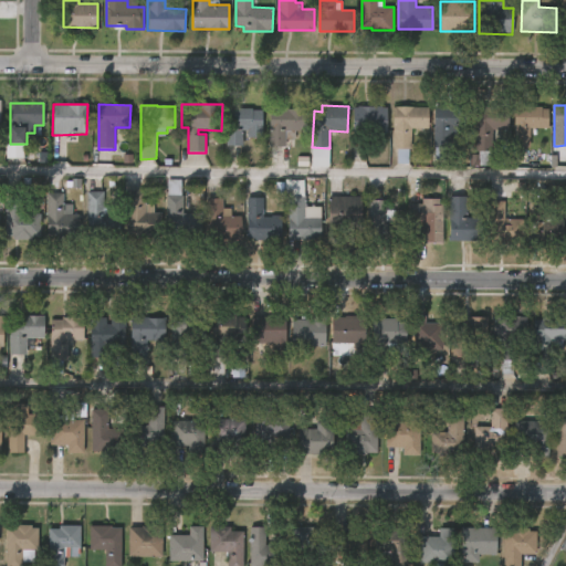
[(383,106),(383,107),(388,107),(387,133),(354,133),(354,107),(383,106)]
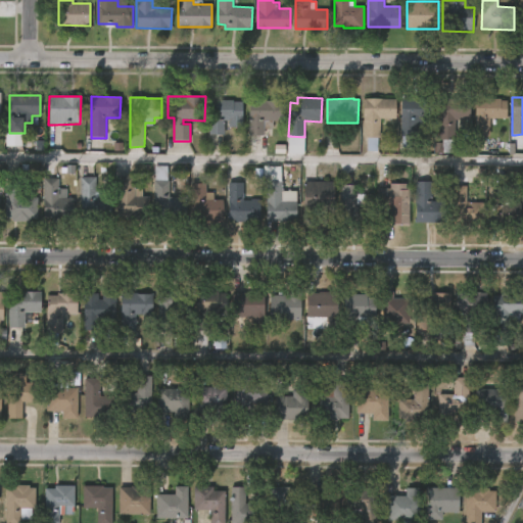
[(417,126),(417,149),(403,149),(403,143),(400,143),(400,134),(402,134),(402,98),(435,98),(435,121),(426,121),(426,126),(417,126)]
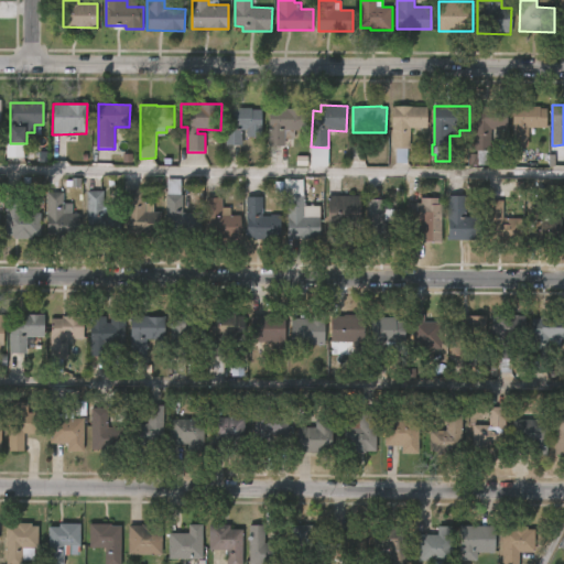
[(508,106),(507,129),(492,129),(492,137),(486,137),(486,150),(473,150),(474,108),(483,108),(483,106),(508,106)]
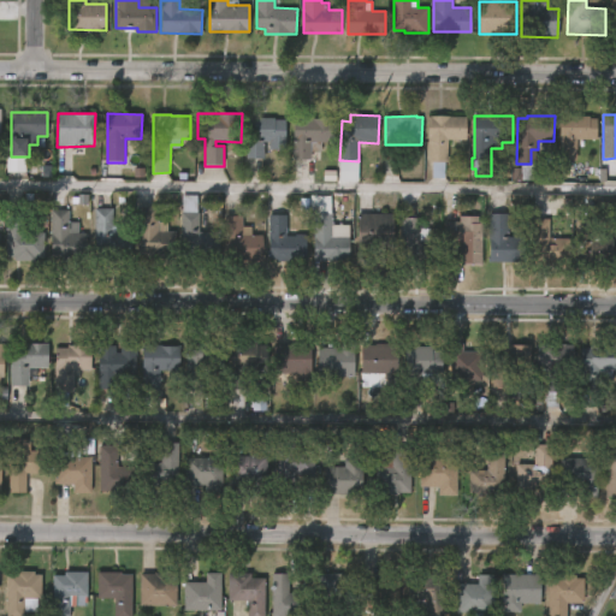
[(591,116),(591,118),(598,118),(597,137),(578,137),(578,160),(561,159),(562,116),(591,116)]
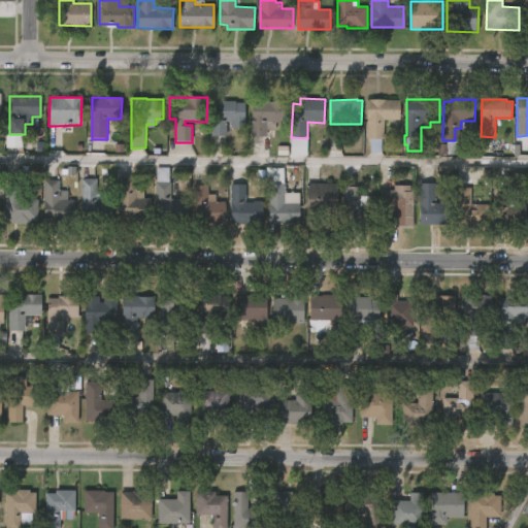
[(245,102),(245,129),(227,127),(227,136),(211,136),(211,102),(218,102),(218,100),(245,102)]
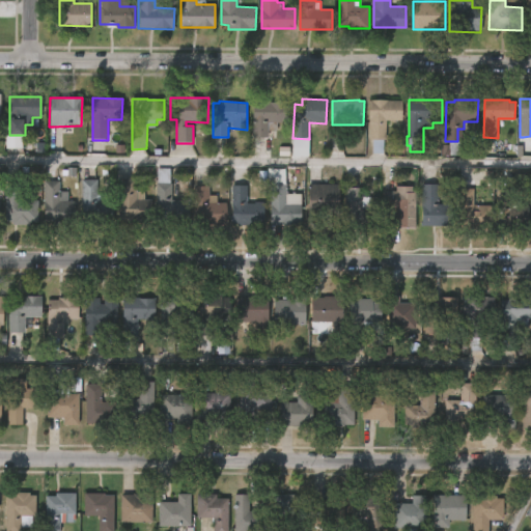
[(384,121),(385,141),(383,141),(383,154),(370,154),(370,141),(367,141),(367,101),(400,101),(400,121),(384,121)]
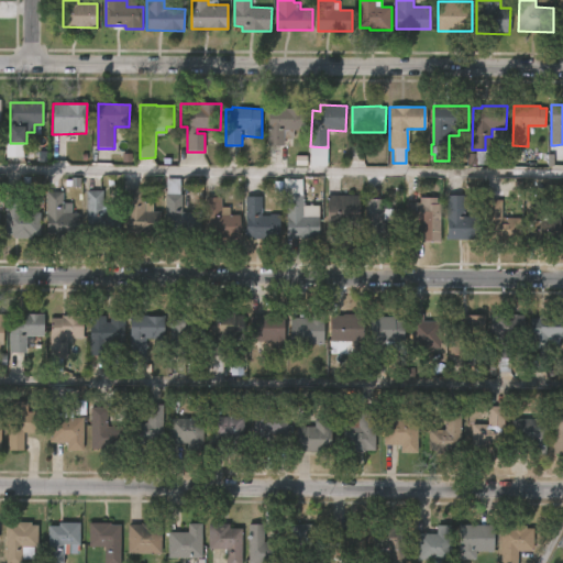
[(271,146),(269,108),(306,109),(306,130),(294,130),(294,139),(285,139),(285,146),(271,146)]
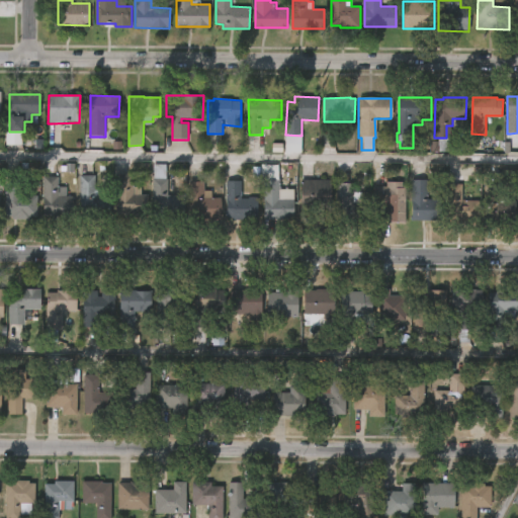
[(300,153),(300,136),(284,136),(284,153),(300,153)]
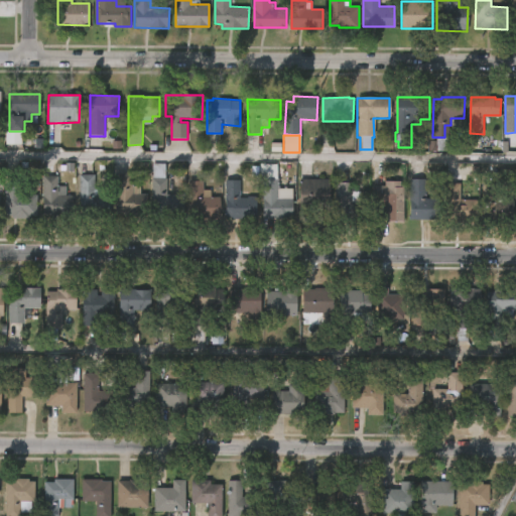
[(165,178),(165,195),(182,195),(181,214),(149,213),(151,163),(163,164),(163,178),(165,178)]
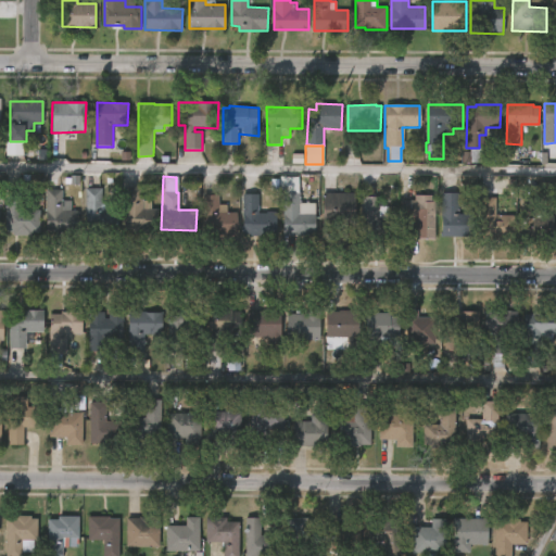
[(297,177),(298,204),(314,204),(313,237),(280,236),(281,190),(278,190),(278,177),(297,177)]
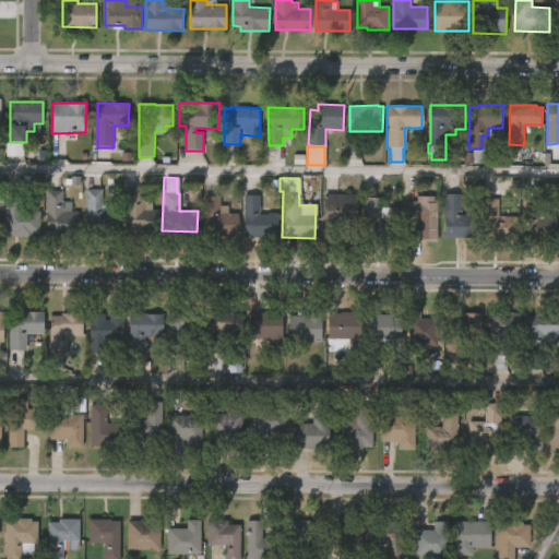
[(158,211),(158,235),(132,235),(132,232),(122,232),(123,188),(142,189),(142,202),(150,202),(150,211),(158,211)]
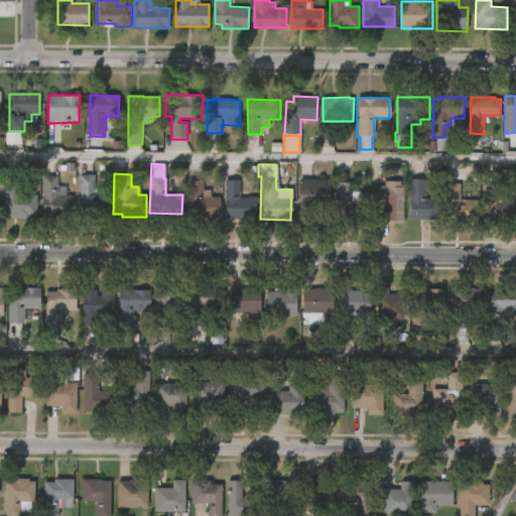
[(55,175),(56,197),(71,196),(71,215),(65,216),(65,220),(50,220),(50,216),(40,216),(40,176),(55,175)]
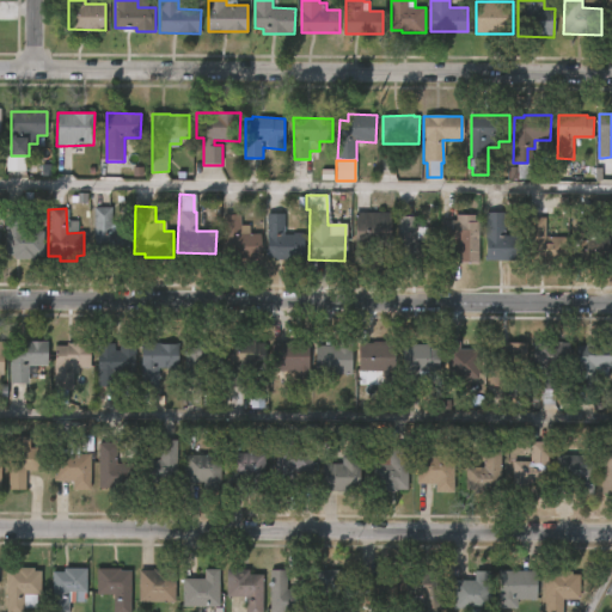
[(109,208),(109,225),(120,225),(120,233),(128,233),(128,259),(92,259),(92,208),(109,208)]
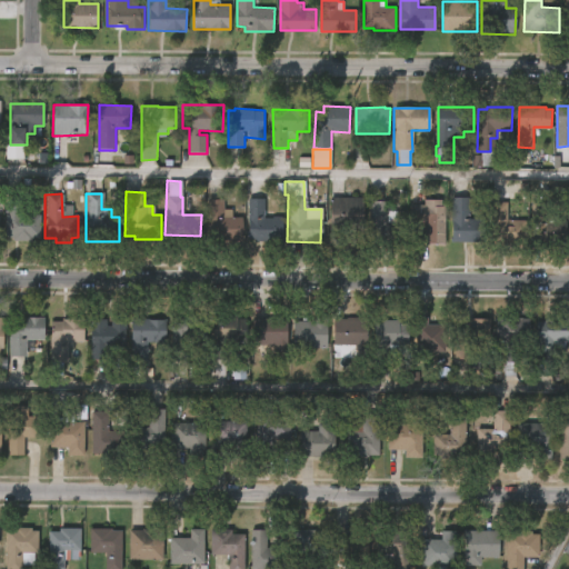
[(39,216),(38,240),(27,239),(27,242),(2,242),(3,198),(20,198),(20,207),(29,207),(29,216),(39,216)]
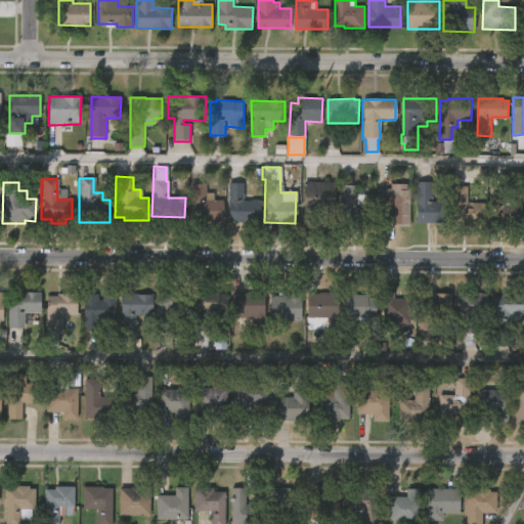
[(314,214),(302,214),(302,182),(334,182),(333,214),(314,214)]
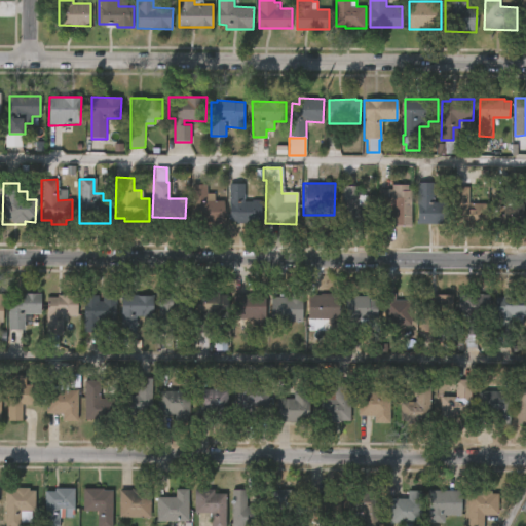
[(433,183),(433,196),(439,196),(439,204),(447,204),(447,224),(416,224),(416,183),(433,183)]
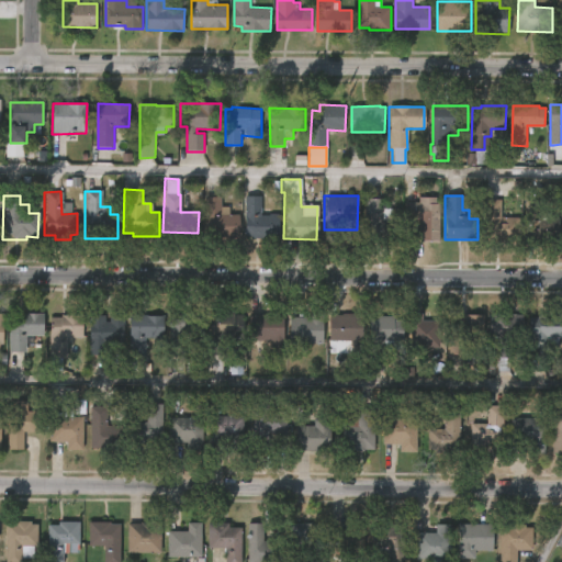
[(261,215),(278,215),(278,240),(250,239),(250,237),(242,237),(244,197),(260,198),(260,210),(261,210),(261,215)]
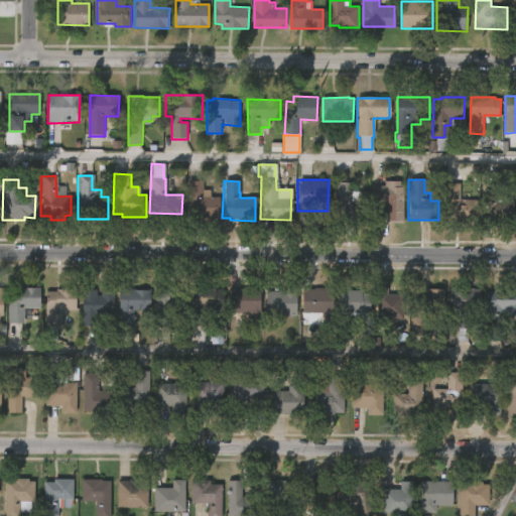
[(202,181),(202,190),(210,190),(209,198),(219,198),(219,220),(186,220),(186,181),(202,181)]
